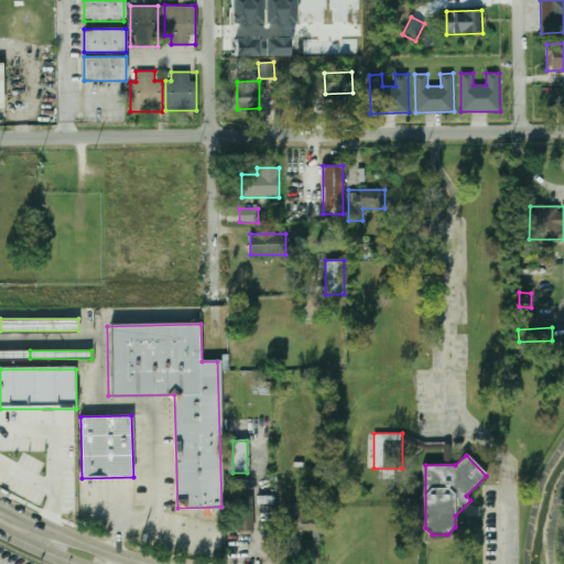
[(253,533),(253,499),(236,499),(236,533),(253,533)]
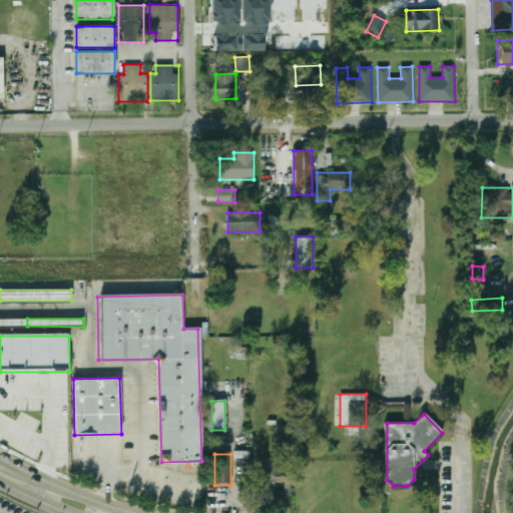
[(280,457),(263,457),(263,483),(293,483),(293,472),(280,472),(280,457)]
